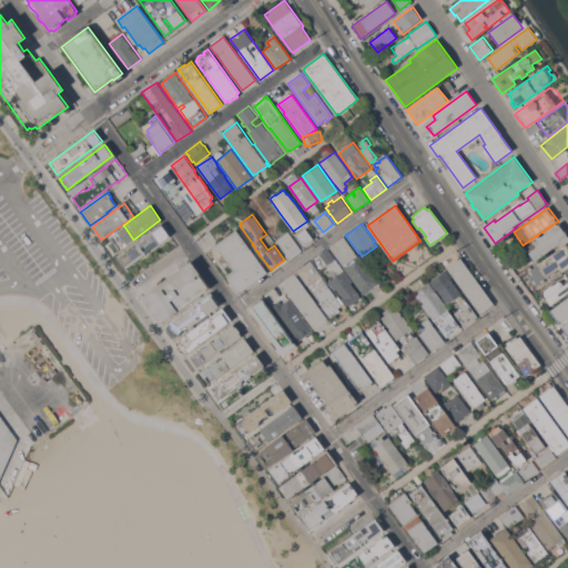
[(567,236),(535,261),(528,253),(529,252),(526,247),(560,223),(567,234),(567,235),(567,236)]
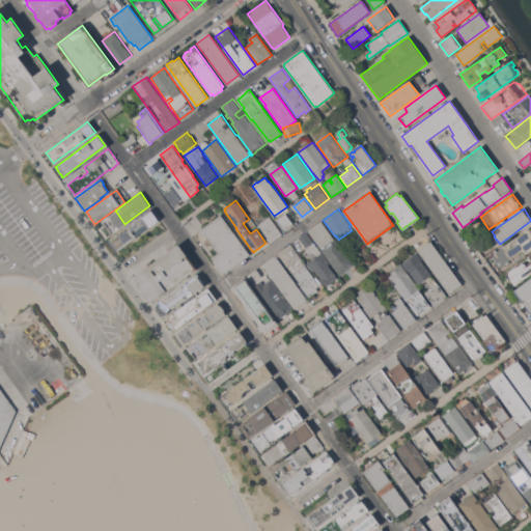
[(159,220),(118,250),(117,250),(116,251),(109,242),(110,240),(110,239),(150,210),(159,220)]
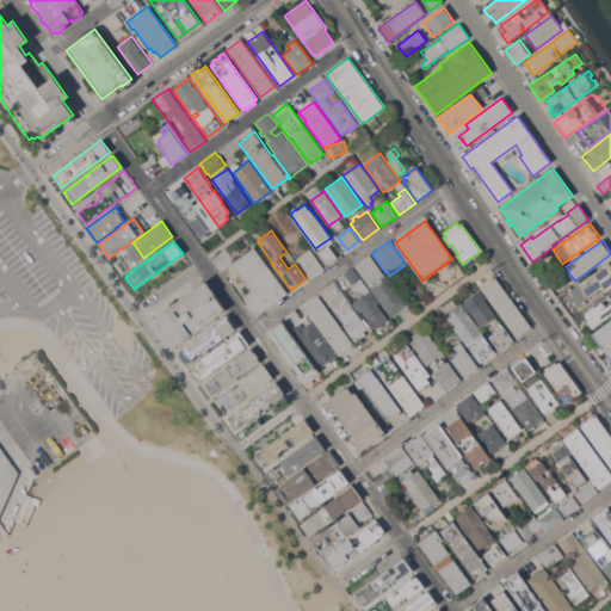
[(337,257),(326,265),(318,253),(328,245),(337,257)]
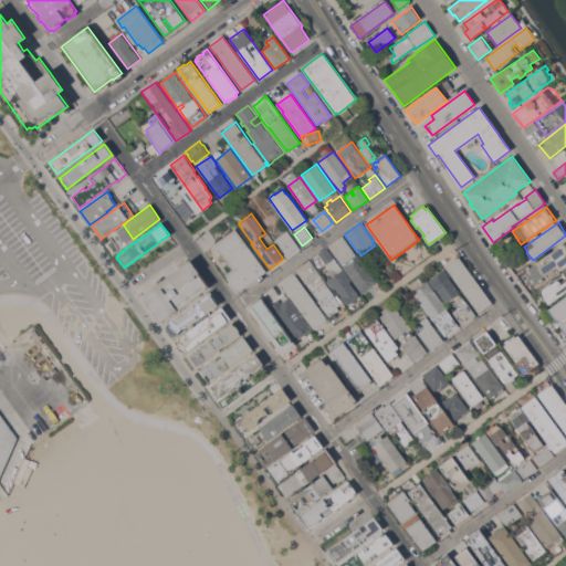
[(266,271),(238,292),(224,275),(232,270),(218,249),(215,251),(211,245),(236,229),(266,271)]
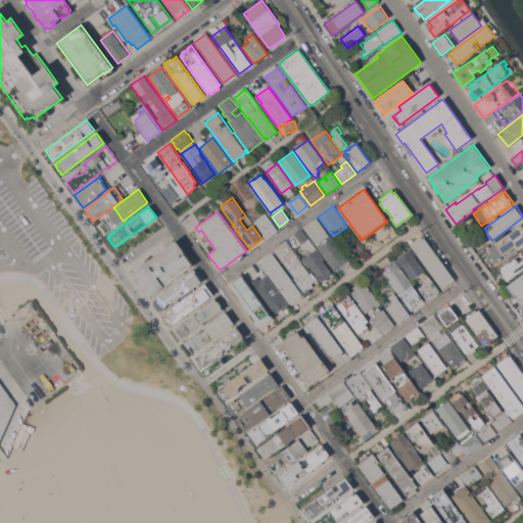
[(278,230),(267,239),(254,221),(266,212),(278,230)]
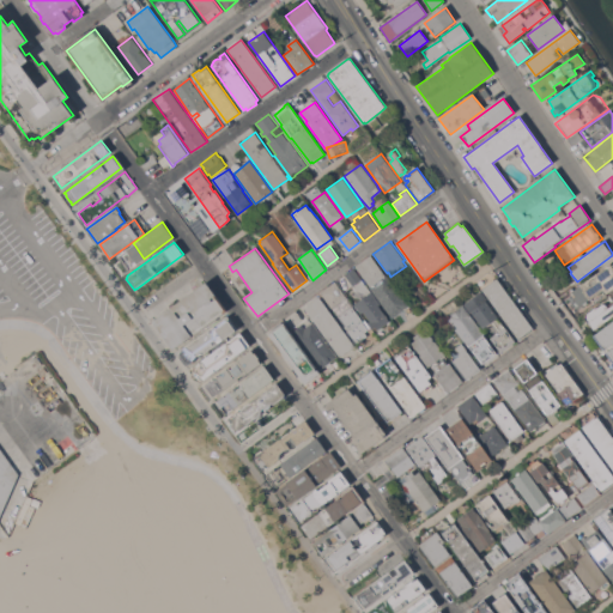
[(356,266),(370,255),(386,275),(387,275),(408,305),(392,317),(370,287),(357,268),(356,266)]
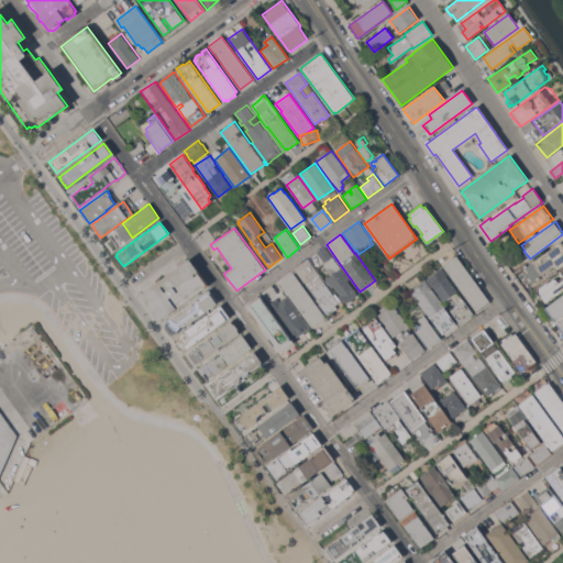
[(560,241),(562,243),(562,242),(562,264),(556,269),(555,267),(551,271),(550,268),(533,280),(527,273),(529,272),(526,267),(560,241)]
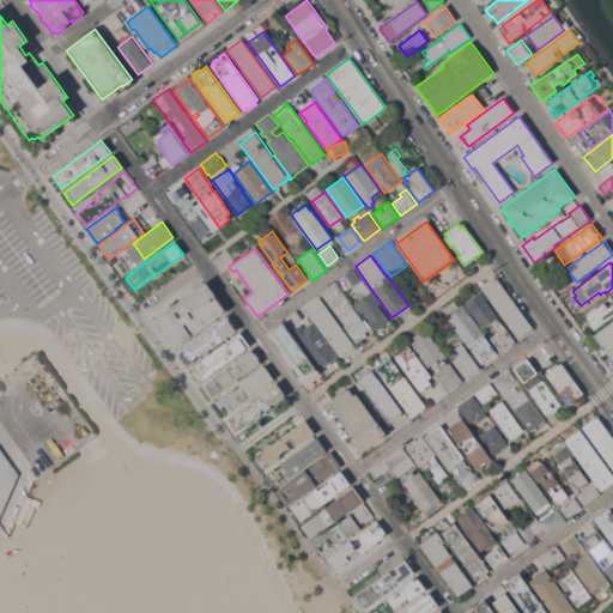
[(371,291),(381,303),(378,305),(390,321),(378,329),(375,327),(372,328),(368,322),(370,321),(363,311),(362,313),(354,304),(366,295),(356,289),(345,274),(353,268),(354,269),(371,291)]
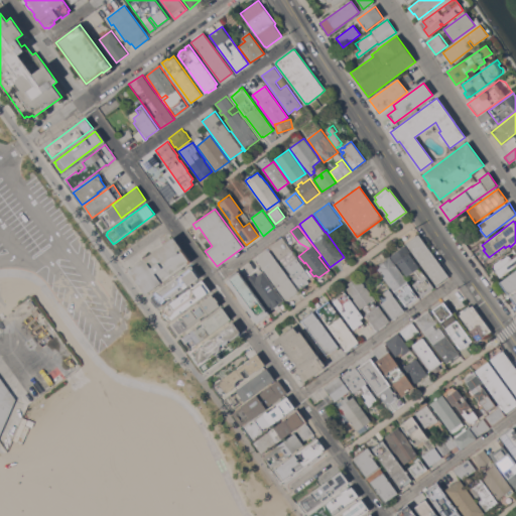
[(449,277),(437,286),(405,242),(415,235),(416,236),(418,234),(418,235),(449,277)]
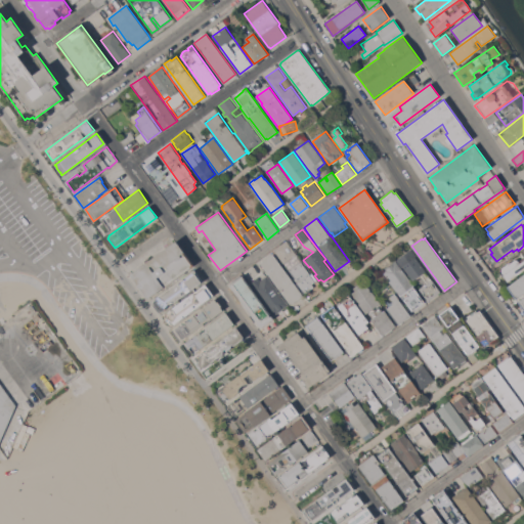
[(130,274),(176,241),(193,265),(147,298),(130,274)]
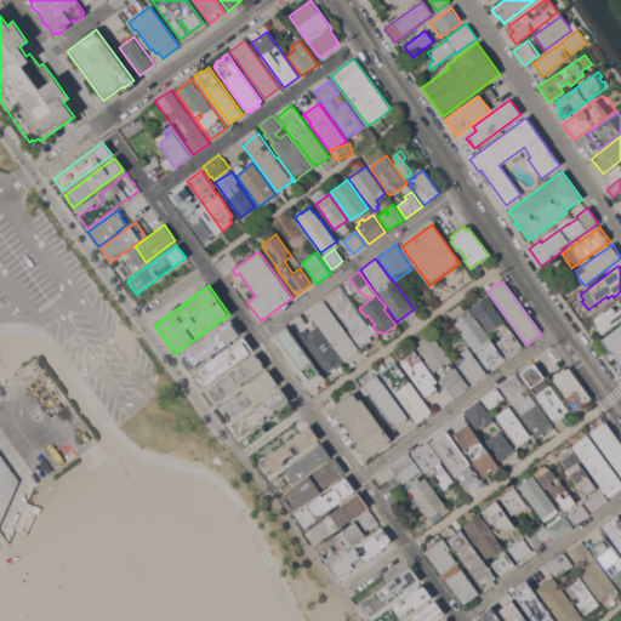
[(325,296),(340,285),(351,301),(336,312),(326,297),(325,296)]
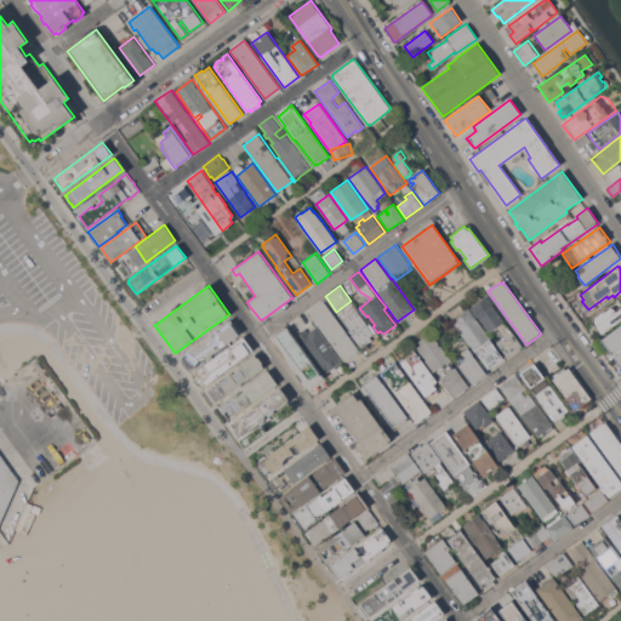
[(523,347),(507,357),(497,342),(506,335),(500,325),(489,332),(478,315),(476,317),(469,307),(488,295),(523,347)]
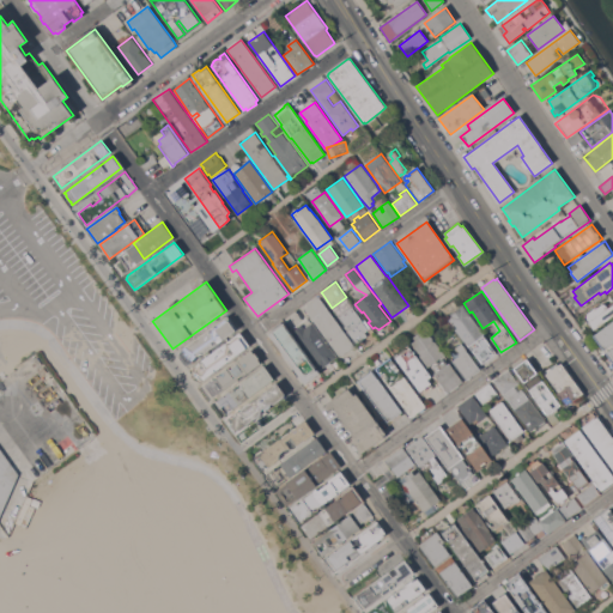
[(606,305),(612,299),(612,298),(611,296),(612,293),(612,315),(594,329),(588,322),(587,319),(586,316),(587,314),(588,313),(595,307),(598,308),(602,304),(604,304),(605,304),(606,305)]
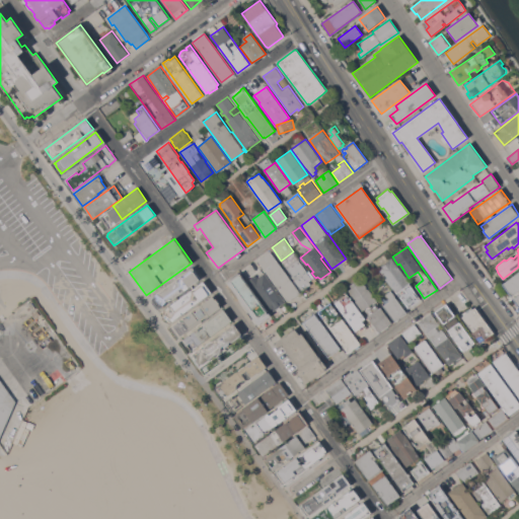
[(300,293),(288,302),(257,261),(271,251),(300,293)]
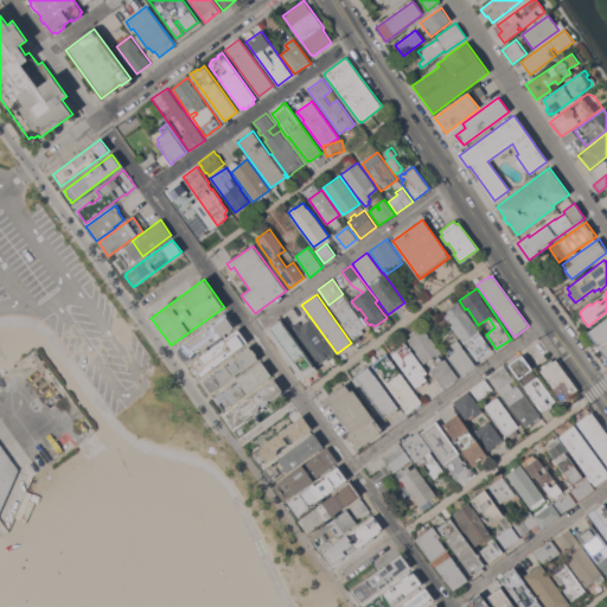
[(459,301),(486,340),(470,352),(442,313),(459,301)]
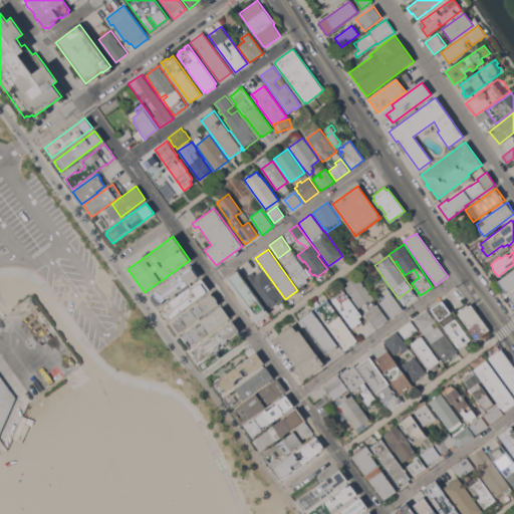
[(284,266),(296,257),(304,268),(303,269),(309,276),(305,278),(307,281),(298,288),(288,274),(289,273),(284,266)]
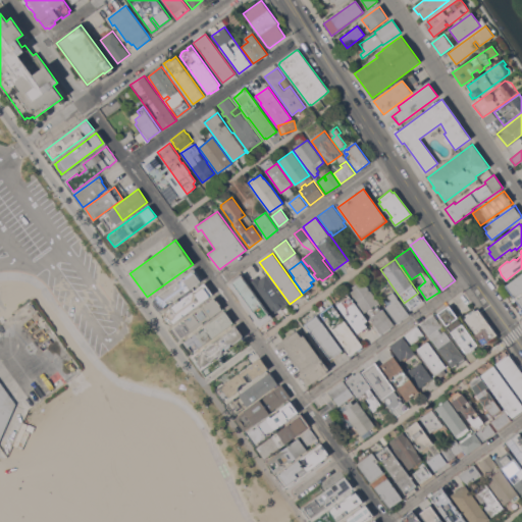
[(265,275),(266,274),(288,304),(272,314),(251,284),(252,284),(250,281),(255,278),(257,280),(260,278),(250,265),(256,262),(257,263),(265,275)]
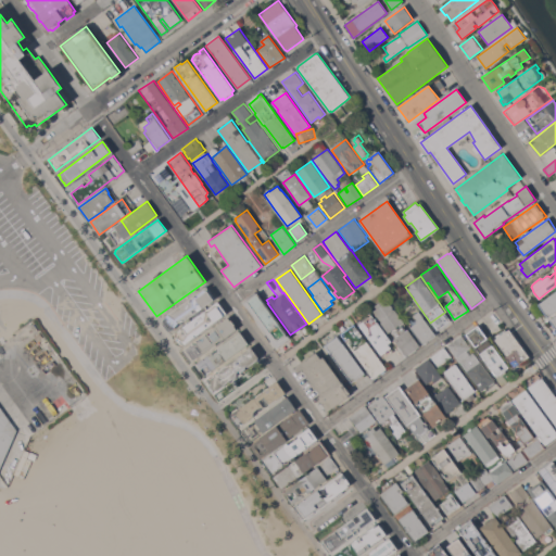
[(206,286),(215,298),(184,321),(178,323),(175,328),(173,326),(171,330),(169,329),(169,331),(167,330),(162,323),(164,318),(165,316),(206,286)]
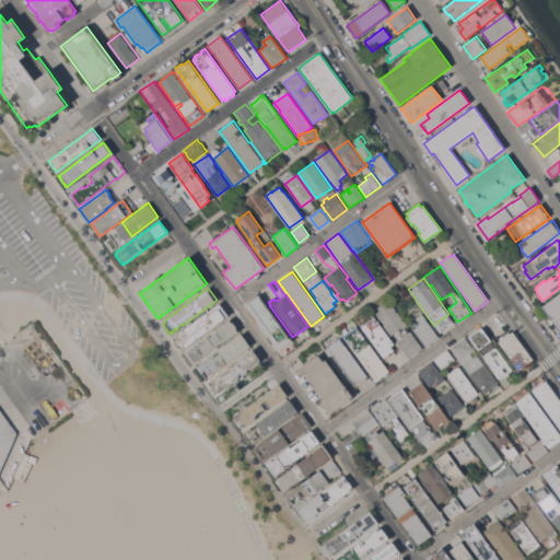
[(559,292),(559,313),(551,319),(541,306),(559,292)]
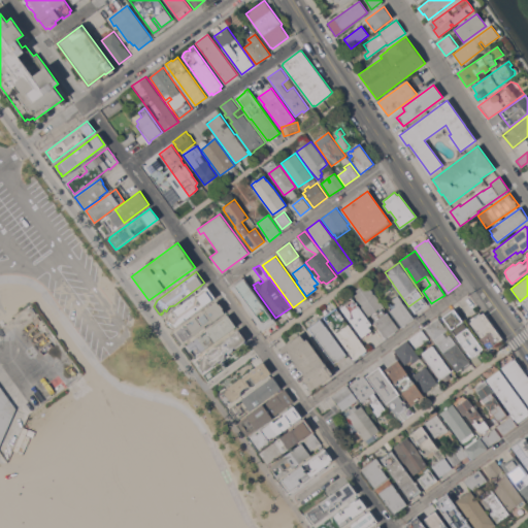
[(231,287),(243,277),(275,322),(262,331),(231,287)]
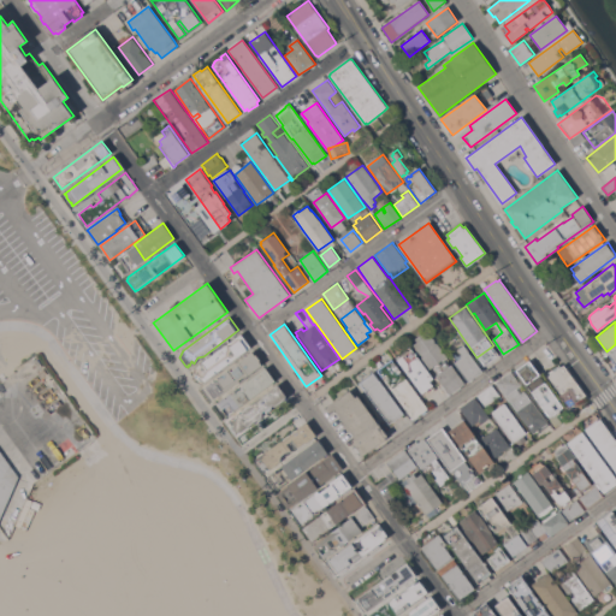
[(425,336),(430,332),(436,341),(434,342),(436,343),(437,342),(448,356),(439,362),(442,366),(446,362),(450,366),(451,365),(466,384),(450,395),(436,375),(438,374),(433,367),(430,368),(415,348),(414,344),(418,342),(415,338),(422,333),(425,336)]
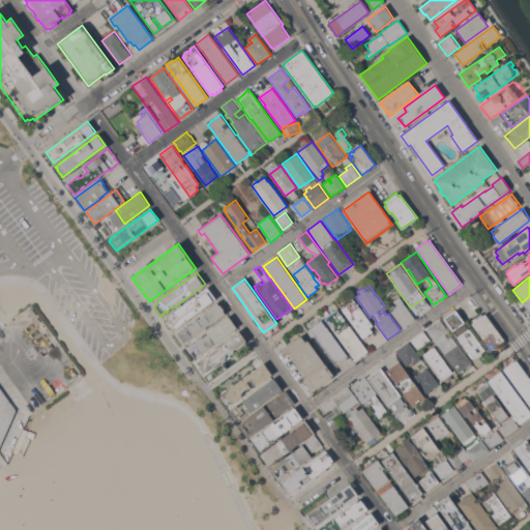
[(163,320),(208,288),(216,299),(176,327),(172,330),(170,329),(163,320)]
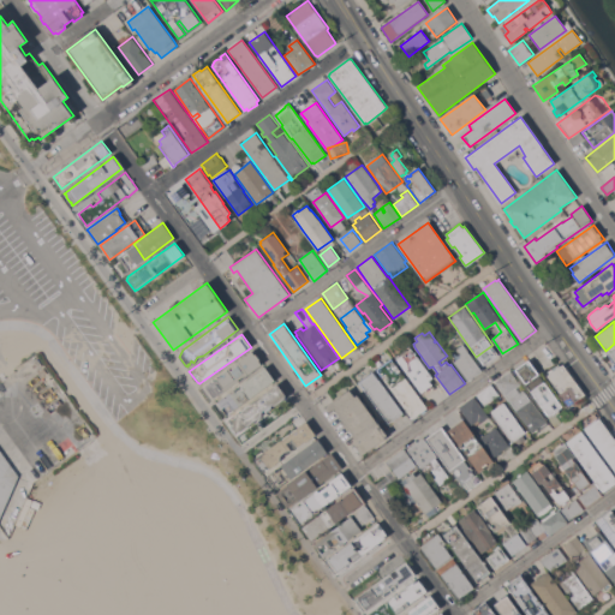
[(464,344),(469,351),(482,370),(467,382),(453,362),(460,357),(459,354),(461,353),(459,350),(459,346),(464,344)]
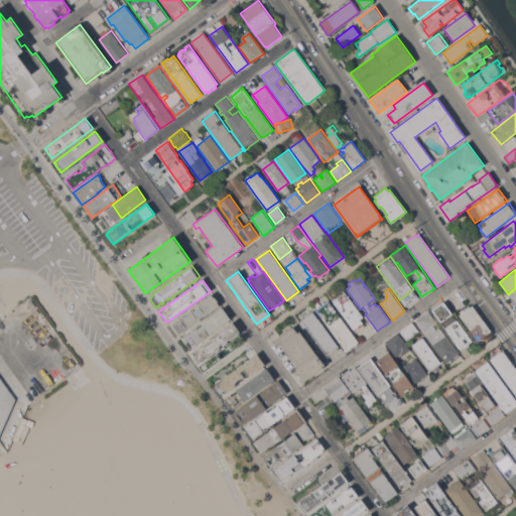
[(414,289),(421,298),(411,305),(404,296),(414,289)]
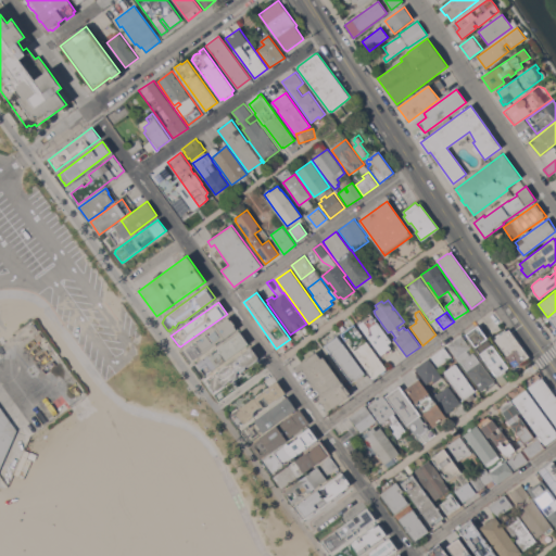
[(358,325),(362,323),(361,320),(370,313),(391,341),(388,344),(393,351),(384,357),(382,354),(381,355),(358,325)]
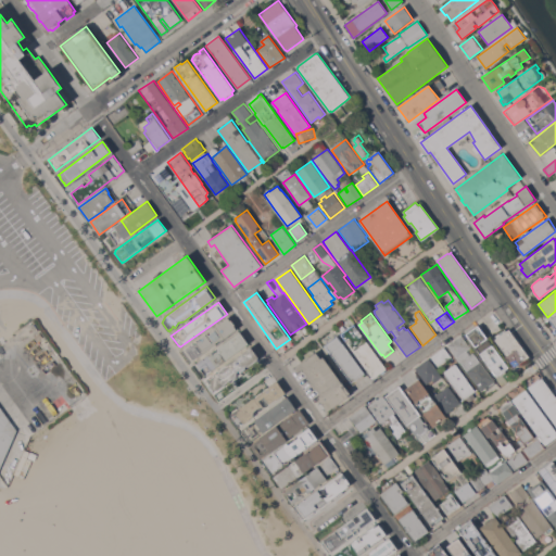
[(217,342),(215,343),(216,344),(192,361),(185,349),(228,317),(229,319),(231,318),(239,328),(222,340),(217,342)]
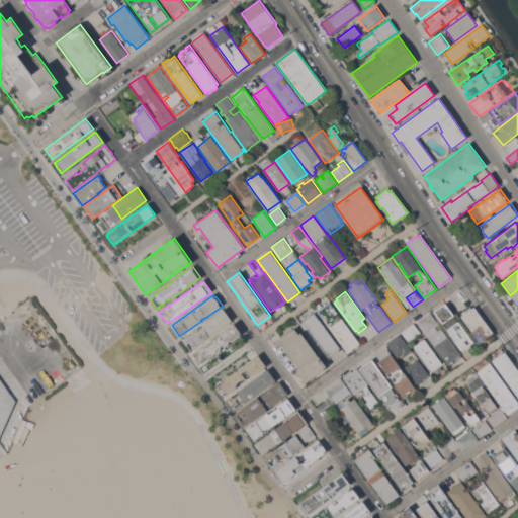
[(359,343),(347,352),(318,311),(330,301),(359,343)]
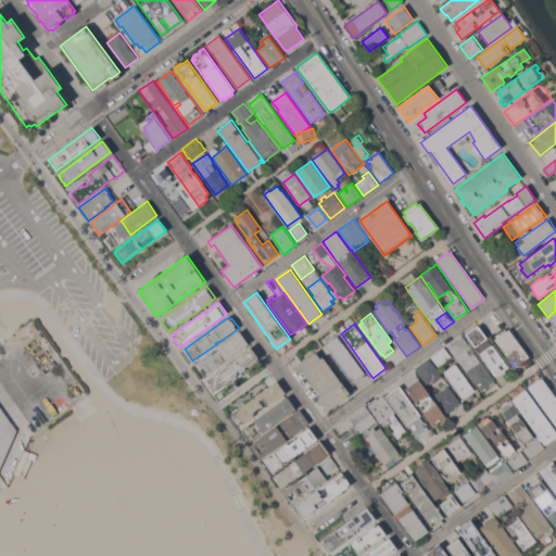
[(507,368),(495,377),(465,335),(477,326),(507,368)]
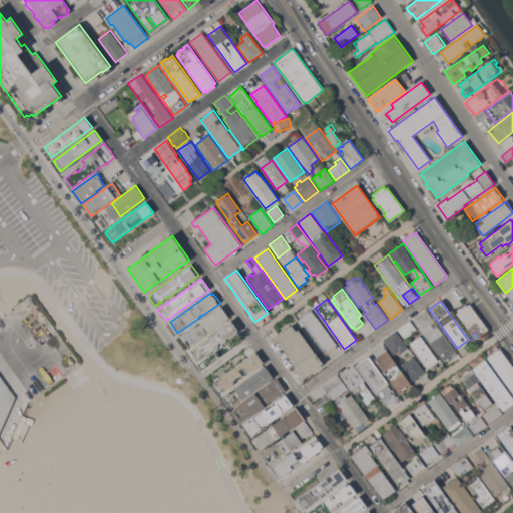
[(488,329),(473,340),(465,330),(467,328),(456,313),(459,311),(458,309),(466,304),(467,305),(469,304),(488,329)]
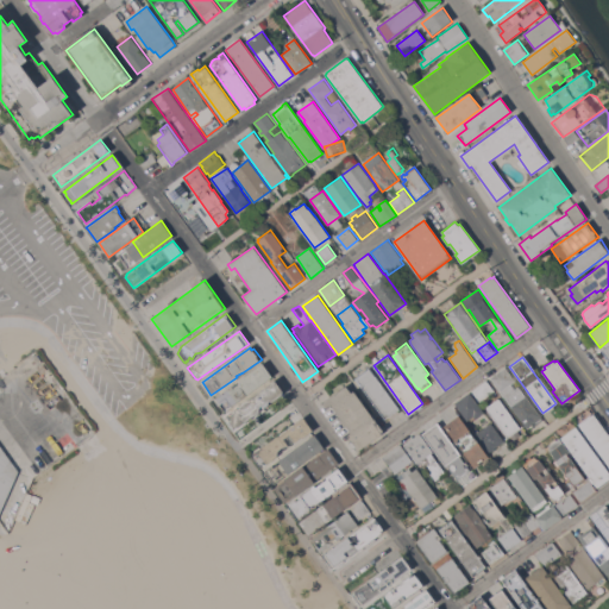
[(263,363),(272,376),(224,412),(214,399),(263,363)]
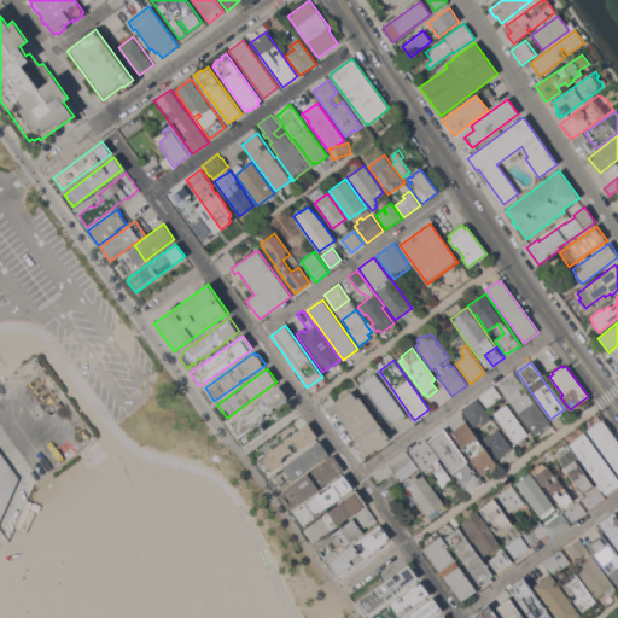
[(406,415),(390,425),(361,384),(375,373),(406,415)]
